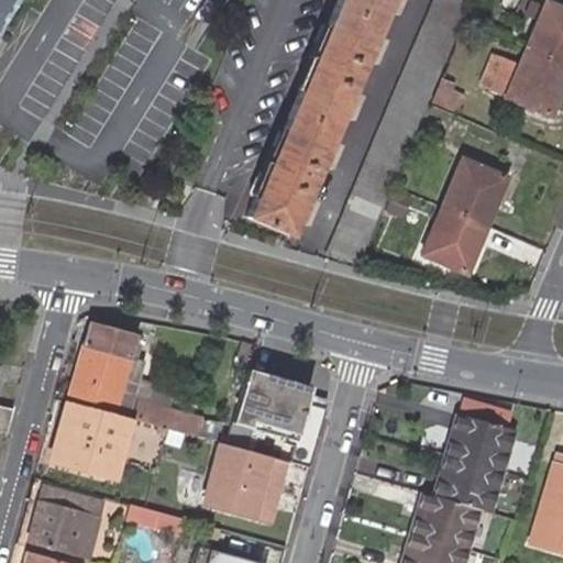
[(0,0),(0,15),(10,0),(0,0)]
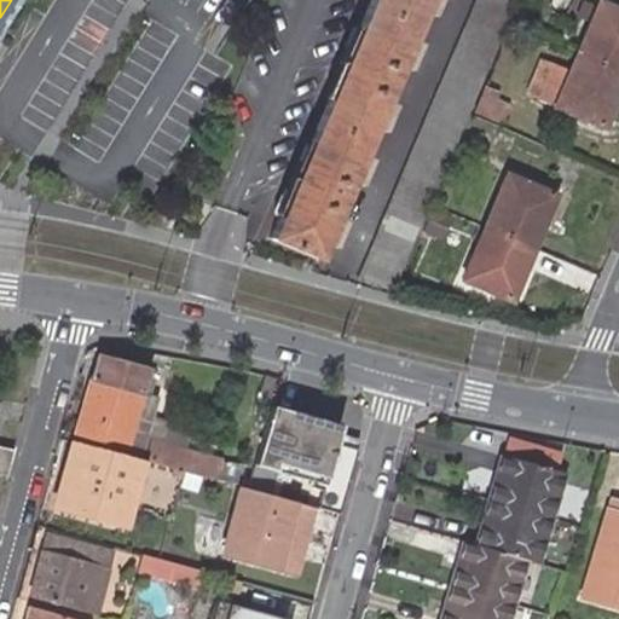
[(426,0),(370,0),(271,233),(318,254),(426,0)]
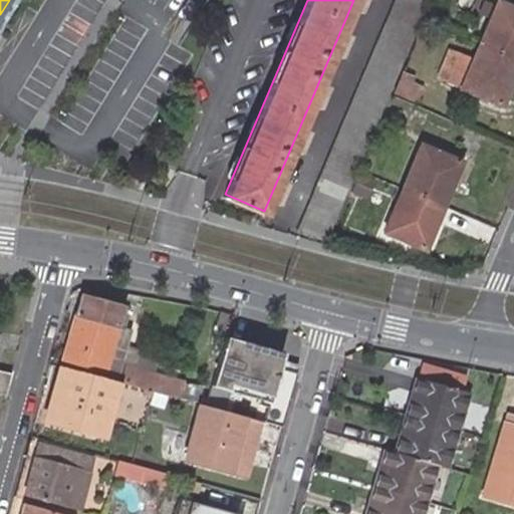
[(430,0),(395,0),(296,230),(326,243),(430,0)]
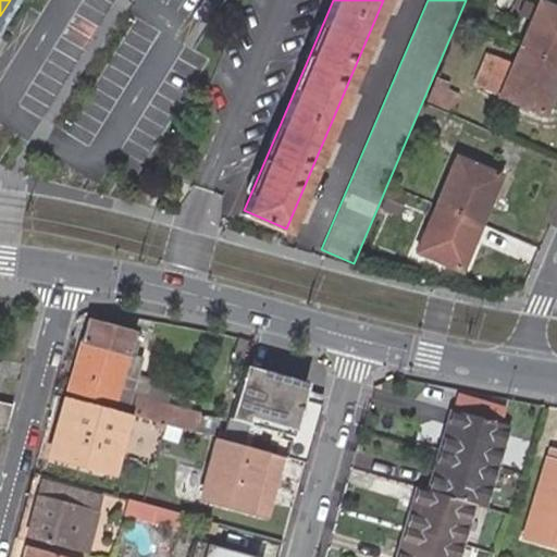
[(556,9),(537,1),(518,48),(556,64),(556,9)]
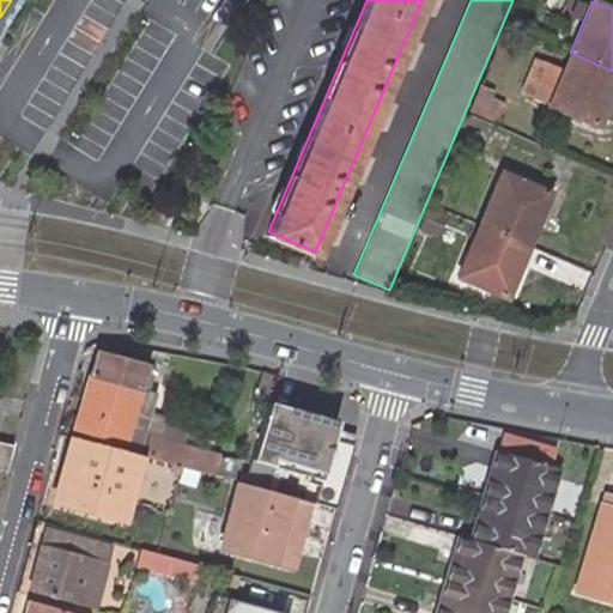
[(612,93),(612,71),(570,53),(564,66),(548,104),(600,126),(612,93)]
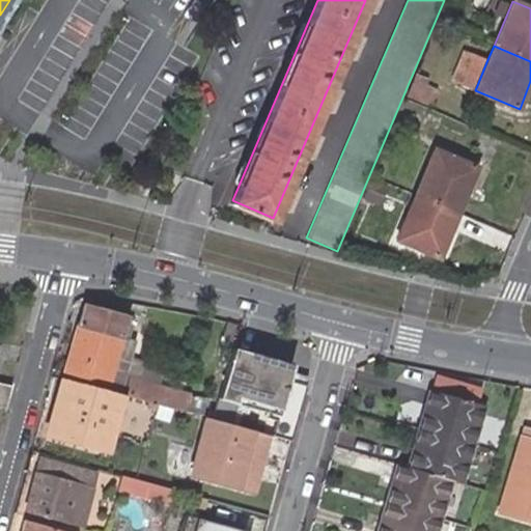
[(463,85),(475,90),(488,57),(476,52),(463,85)]
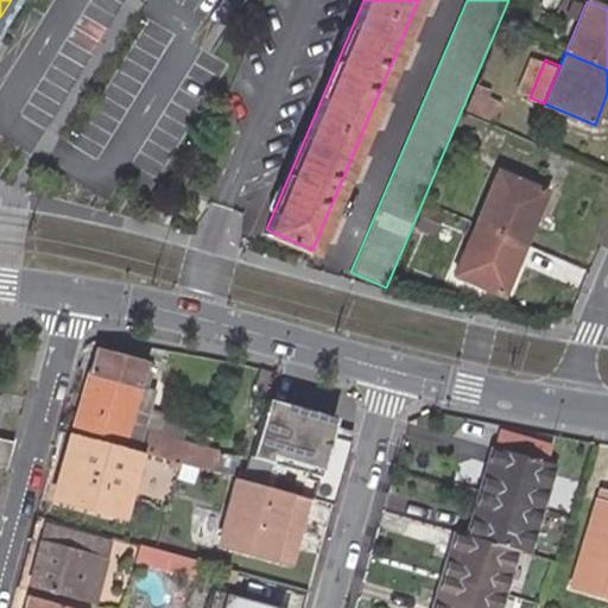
[(482,87),(472,112),(486,118),(496,93),(482,87)]
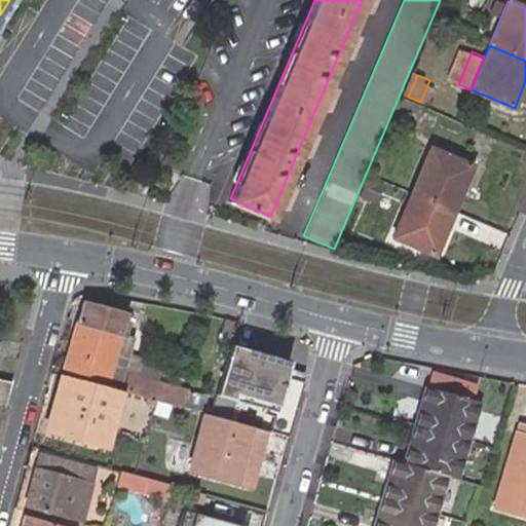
[(431,148),(412,194),(454,211),(474,166),(431,148)]
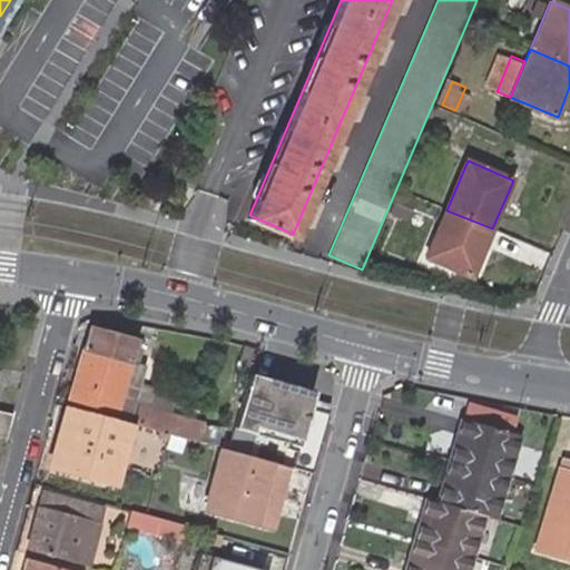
[(492,228),(446,210),(425,258),(471,278),(492,228)]
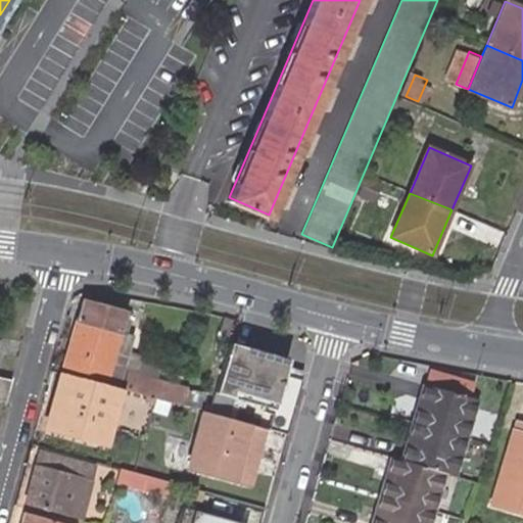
[(82,301),(62,373),(104,384),(119,329),(123,313),(82,301)]
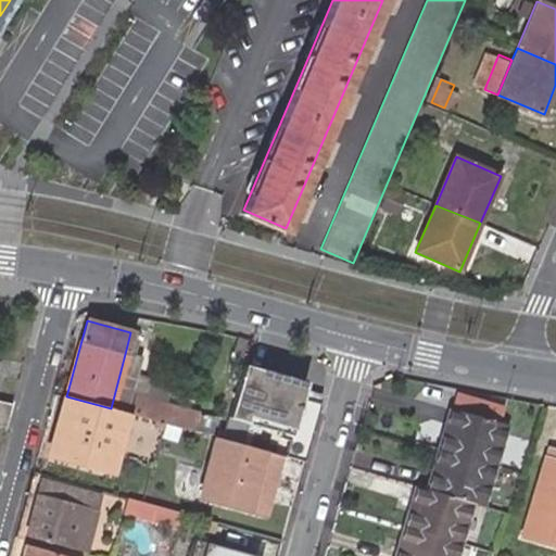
[(128,414),(131,415),(137,395),(148,355),(126,350),(111,408),(128,414)]
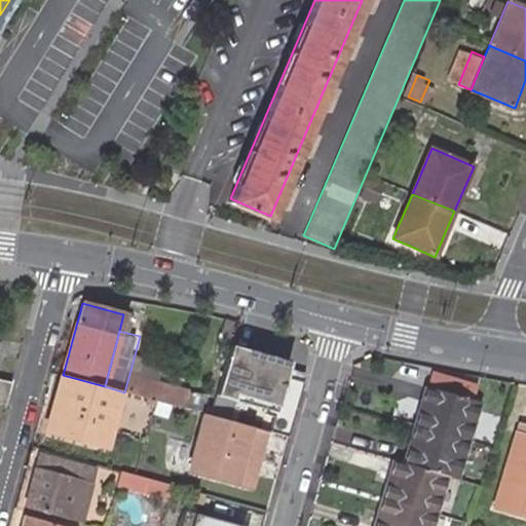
[(285,363),(229,347),(204,414),(225,420),(230,400),(257,407),(255,414),(266,418),(262,430),(284,436),(287,424),(295,392),(298,382),(280,377),(285,363)]
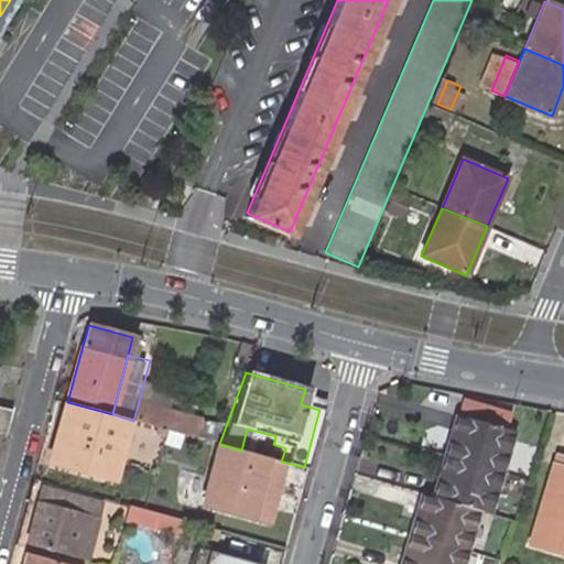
[(159,427),(165,430),(195,437),(201,419),(139,401),(133,421),(138,422),(151,425),(159,427)]
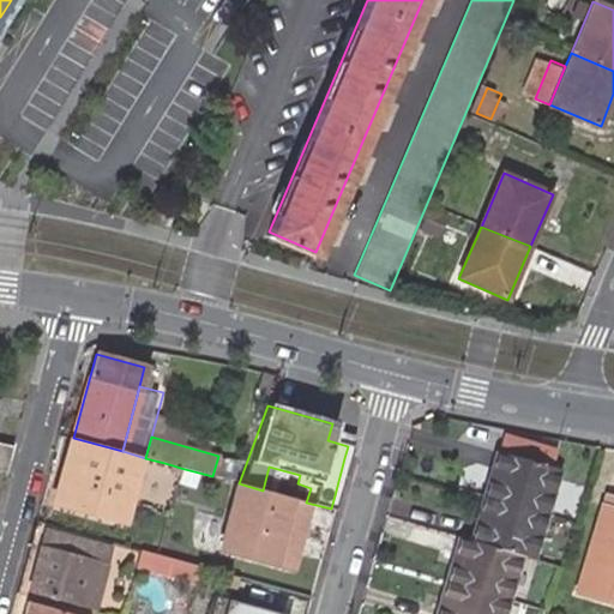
[(122,451),(73,438),(66,463),(78,467),(73,481),(61,477),(55,503),(124,521),(138,471),(142,457),(122,451)]
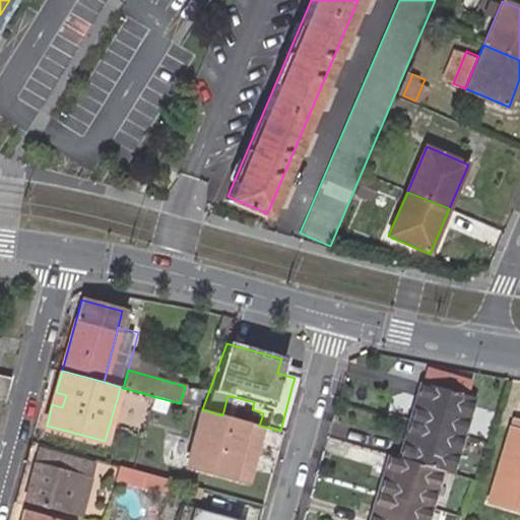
[(0,399),(6,401),(10,379),(0,376),(0,399)]
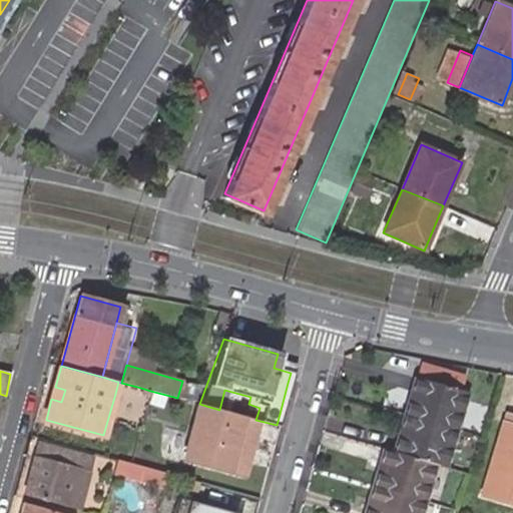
[(137,387),(125,384),(122,396),(121,399),(140,404),(144,389),(137,387)]
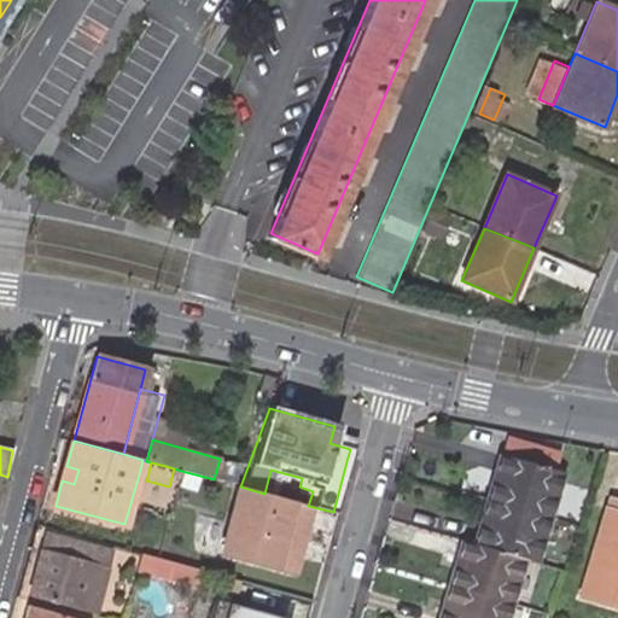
[(524,565),(534,567),(558,479),(496,462),(472,552),(524,565)]
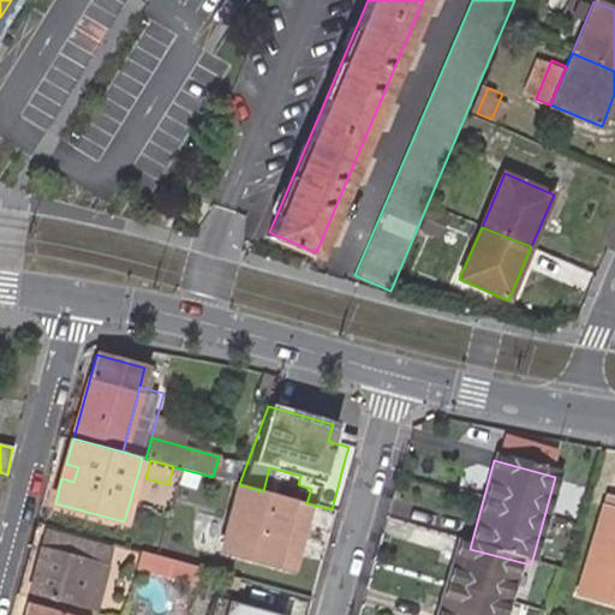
[(66,464),(61,478),(73,482),(78,467),(66,464)]
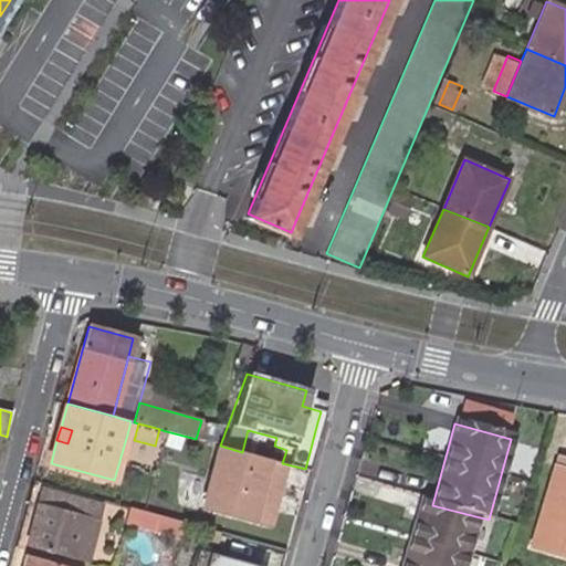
[(199,503),(253,519),(258,502),(268,505),(280,462),(242,452),(220,446),(216,444),(199,503)]
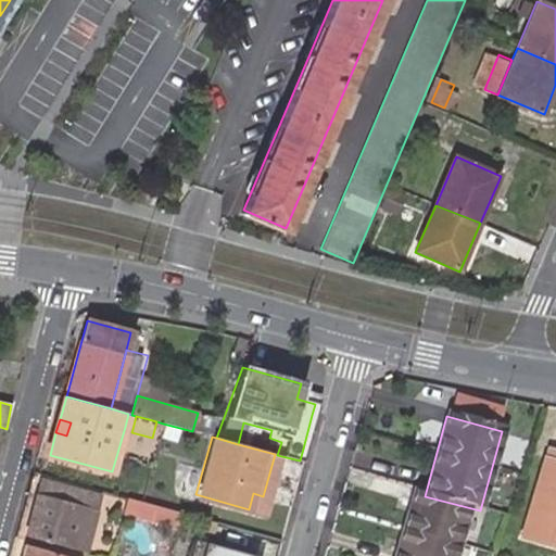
[(555,456),(548,455),(522,540),(555,550),(555,456)]
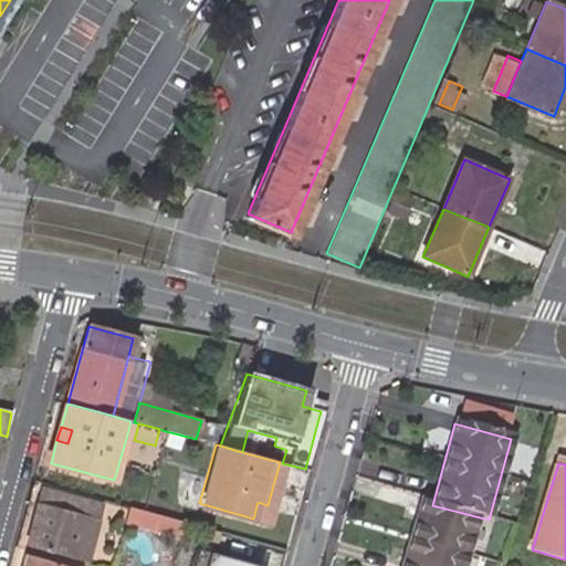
[(84,558),(100,504),(45,489),(29,543),(84,558)]
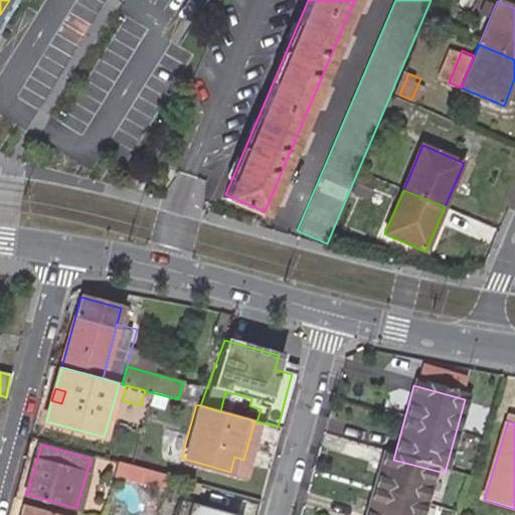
[(234,457),(230,472),(239,474),(243,460),(234,457)]
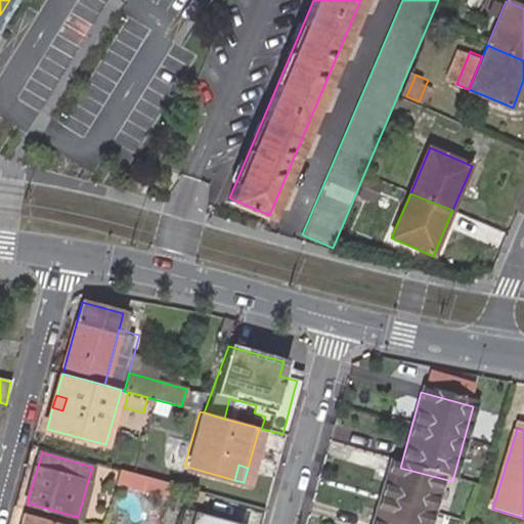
[(432,523),(444,479),(400,468),(394,466),(379,523),(432,523)]
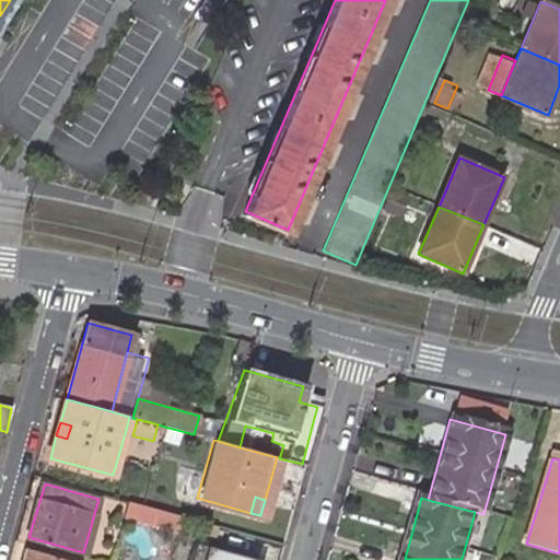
[(113,502),(98,499),(83,552),(97,557),(113,502)]
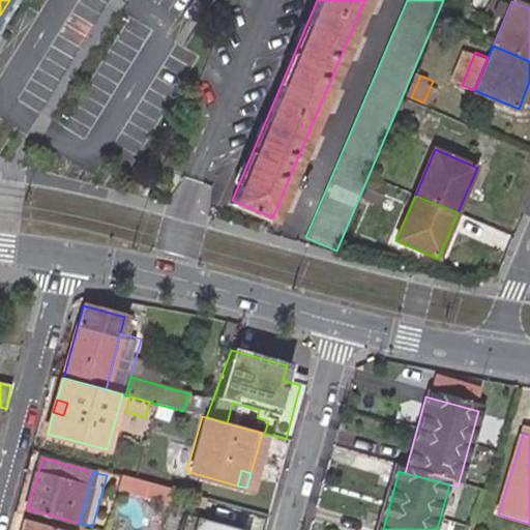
[(21,529),(64,529),(66,528),(25,517),(21,529)]
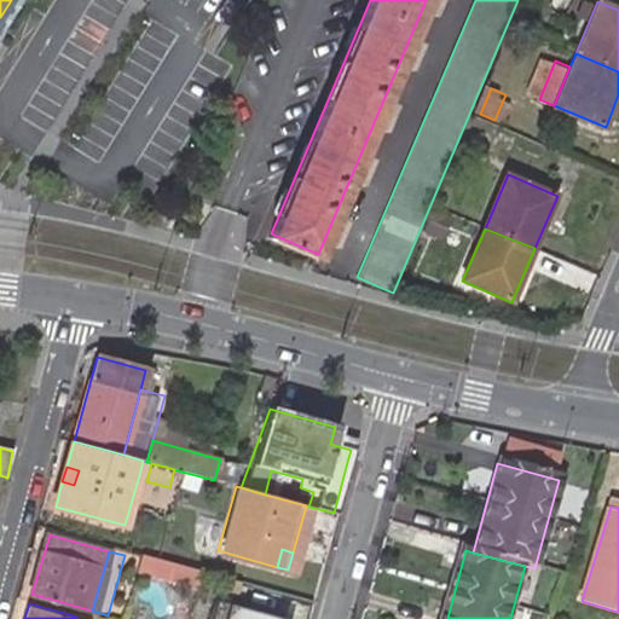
[(231,618),(289,618),(290,614),(232,608),(231,618)]
